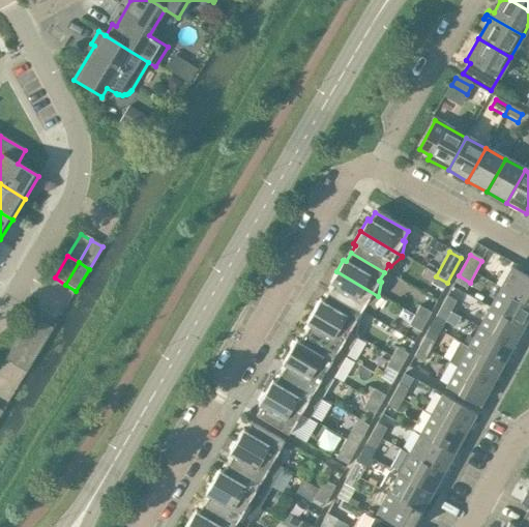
[(500,290),(528,305),(528,279),(511,269),(500,290)]
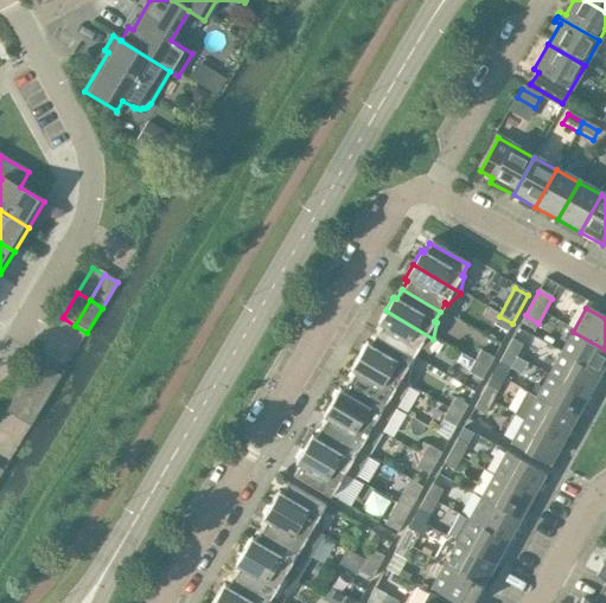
[(380,327),(375,337),(412,358),(418,350),(420,351),(433,340),(433,339),(386,310),(377,325),(380,327)]
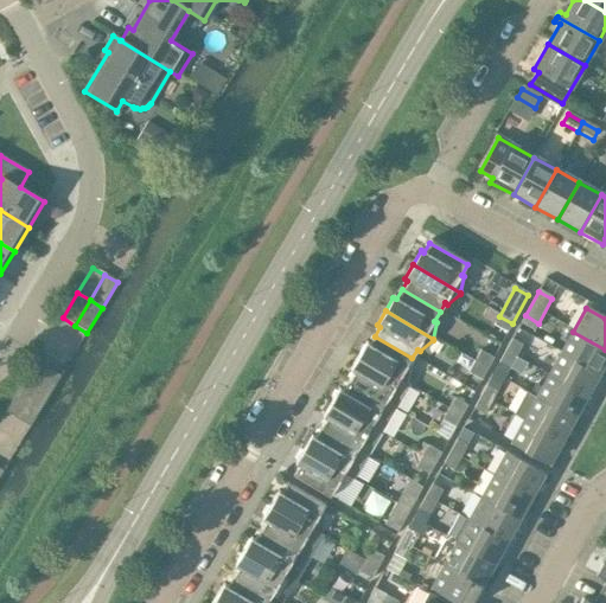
[(520,326),(533,333),(538,324),(525,315),(520,326)]
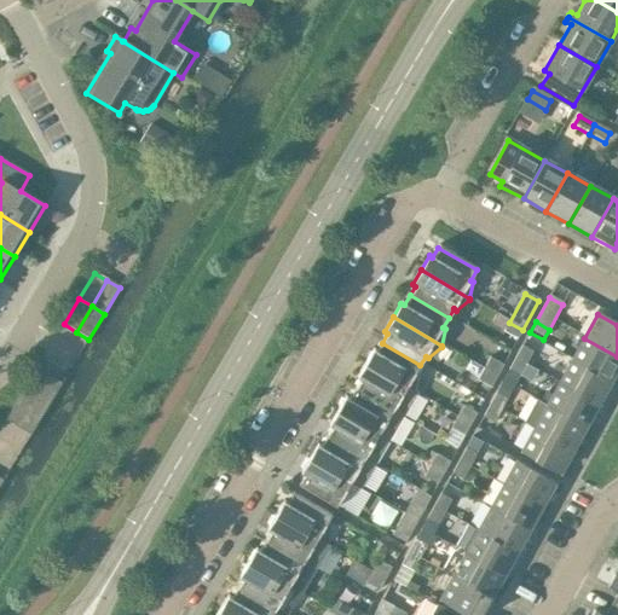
[(503,334),(517,341),(523,330),(509,323),(503,334)]
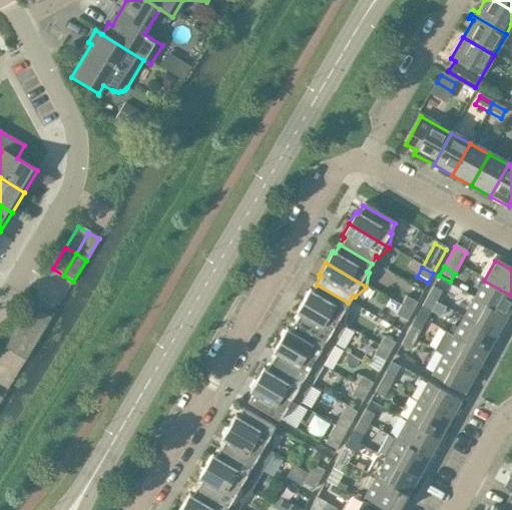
[(473,300),(505,318),(511,304),(511,296),(484,281),(473,300)]
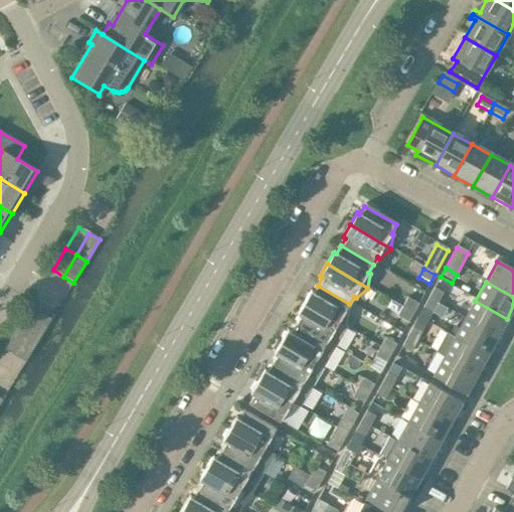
[(303,304),(344,327),(347,314),(345,312),(349,304),(318,286),(313,293),(310,292),(303,304)]
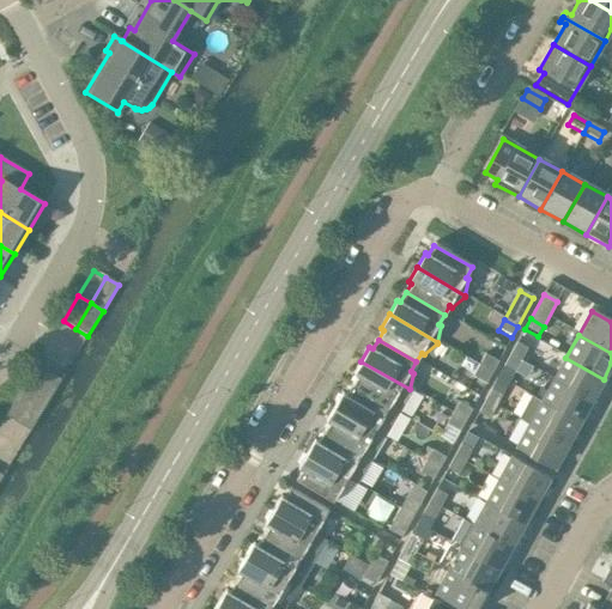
[(509,357),(520,363),(527,351),(516,345),(509,357)]
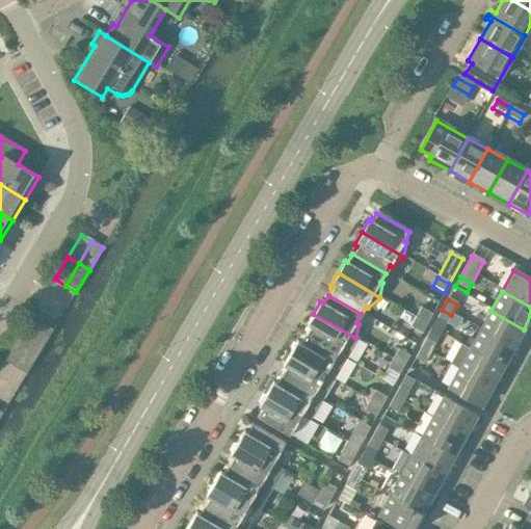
[(415,319),(426,325),(431,316),(420,309),(415,319)]
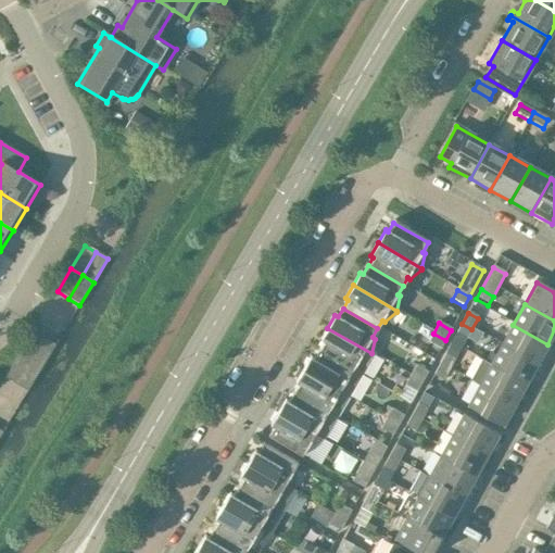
[(455,335),(466,340),(471,329),(462,324),(455,335)]
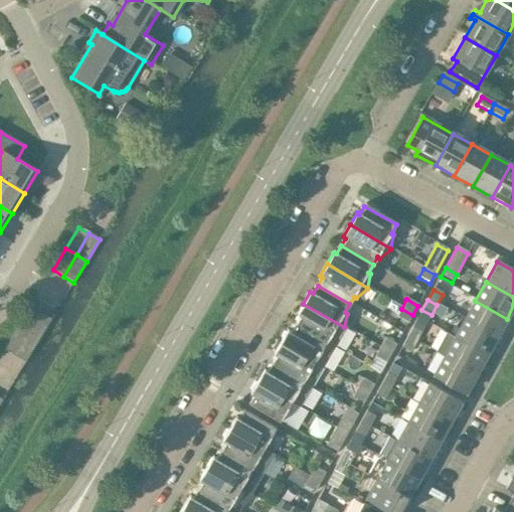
[(465,320),(496,337),(507,319),(475,301),(465,320)]
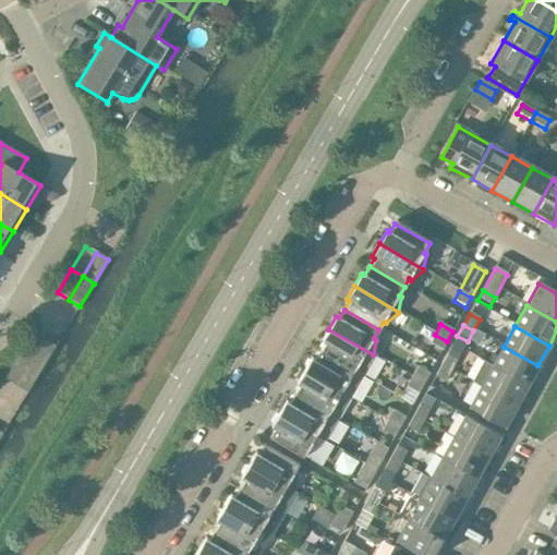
[(319,352),(363,378),(376,357),(373,354),(328,329),(321,341),(324,344),(319,352)]
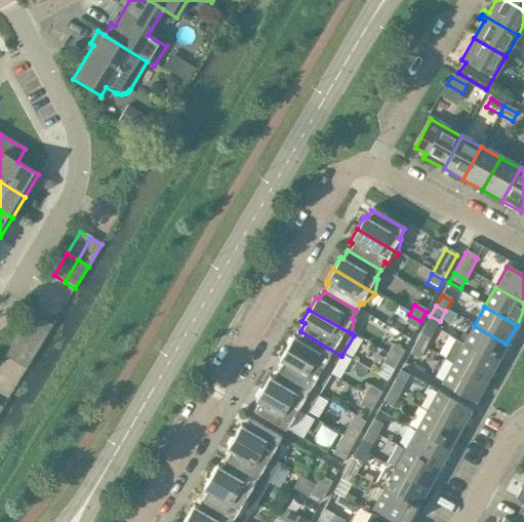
[(17,335),(28,343),(41,320),(31,314),(17,335)]
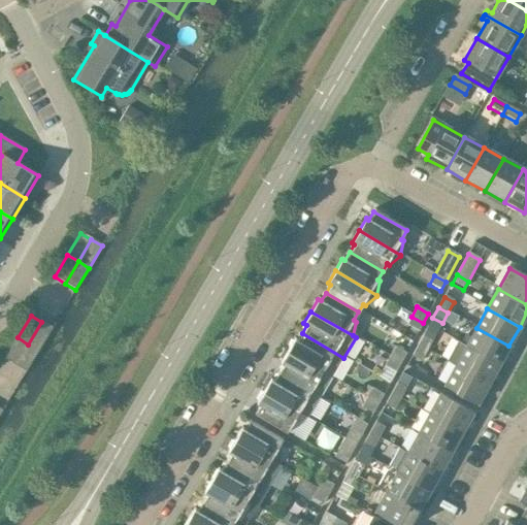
[(406,326),(418,332),(423,323),(412,317),(406,326)]
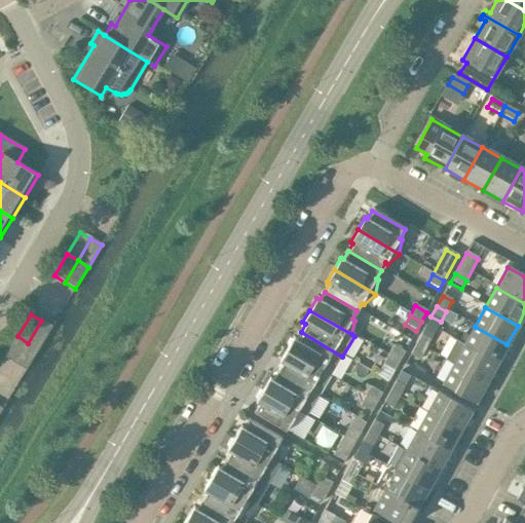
[(28,343),(39,349),(51,328),(41,321),(28,343)]
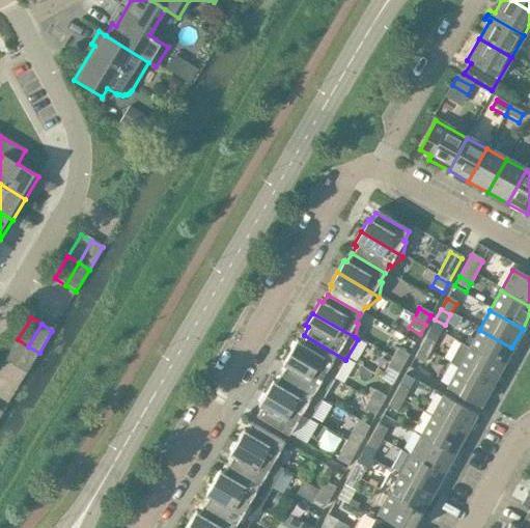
[(469,350),(501,367),(511,348),(479,330),(472,342),(466,339),(462,346),(469,350)]
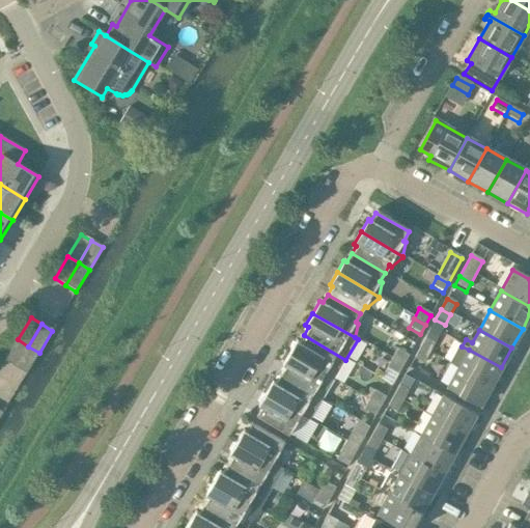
[(296,341),(288,354),(333,380),(345,360),(304,335),(299,343),(296,341)]
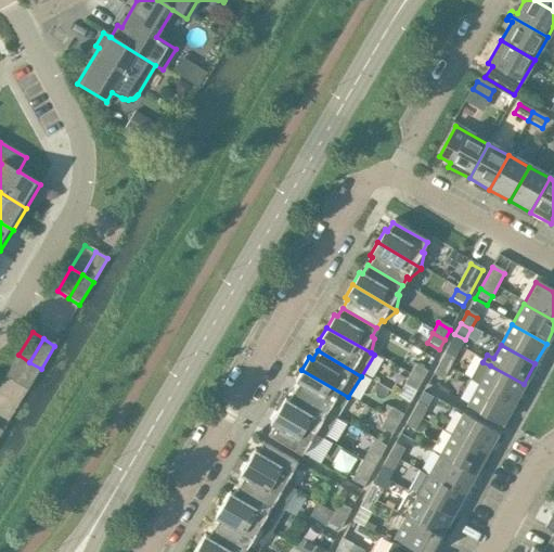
[(438,364),(448,370),(454,359),(445,354),(438,364)]
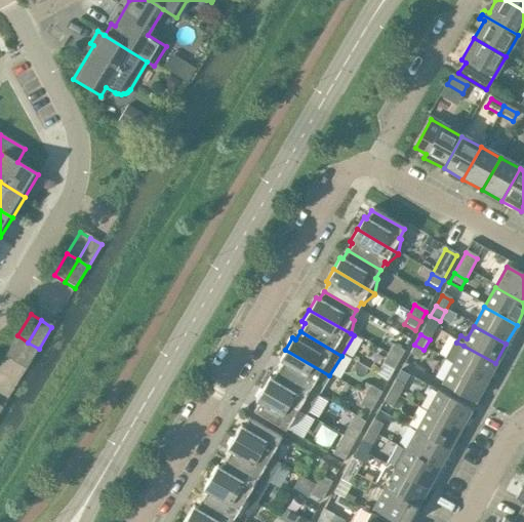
[(4,358),(15,364),(28,343),(17,335),(4,358)]
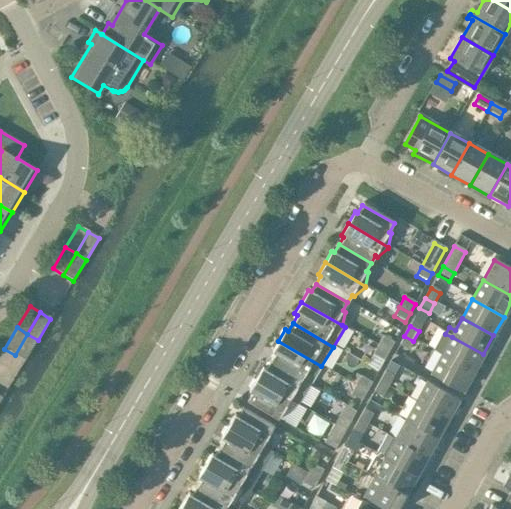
[(15,355),(25,361),(38,340),(27,334),(15,355)]
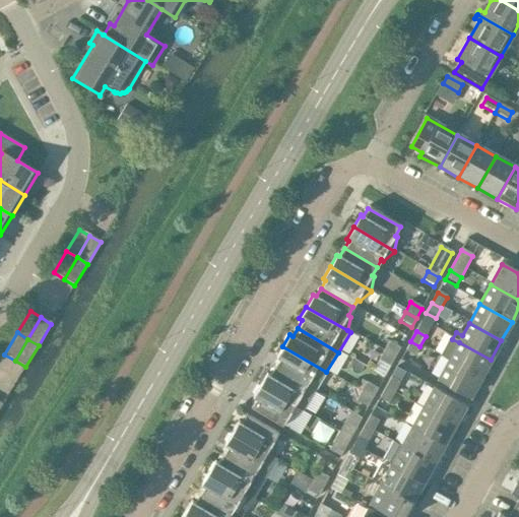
[(405,351),(414,357),(419,346),(410,341),(405,351)]
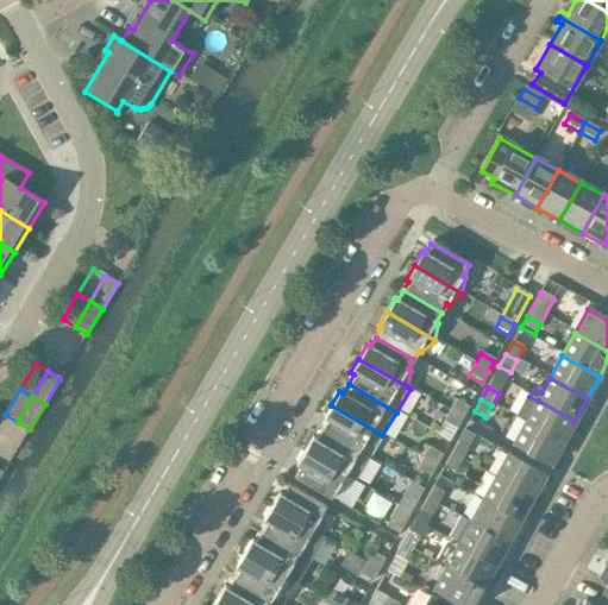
[(449,411),(462,418),(468,408),(455,401),(449,411)]
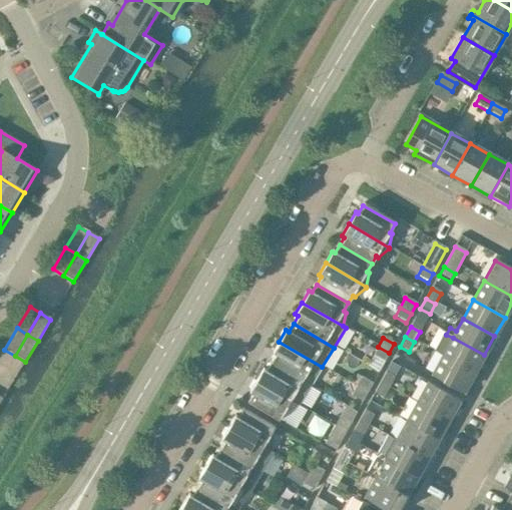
[(442,357),(474,374),(484,355),(453,338),(442,357)]
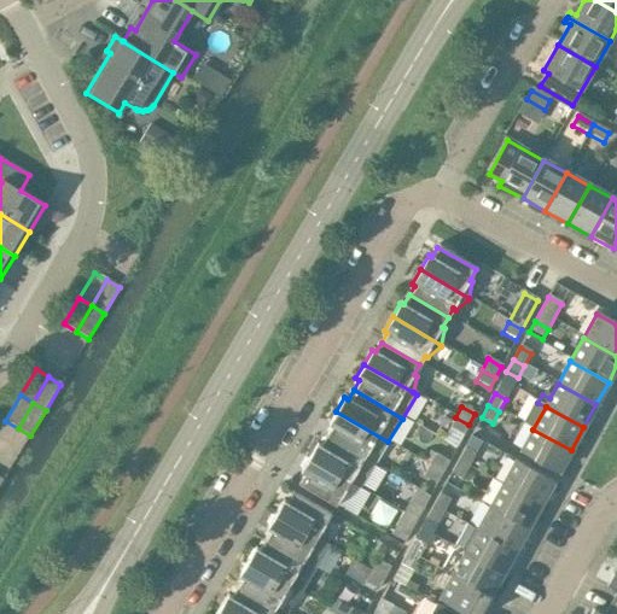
[(325,437),(364,460),(374,466),(388,442),(336,411),(327,426),(331,427),(325,437)]
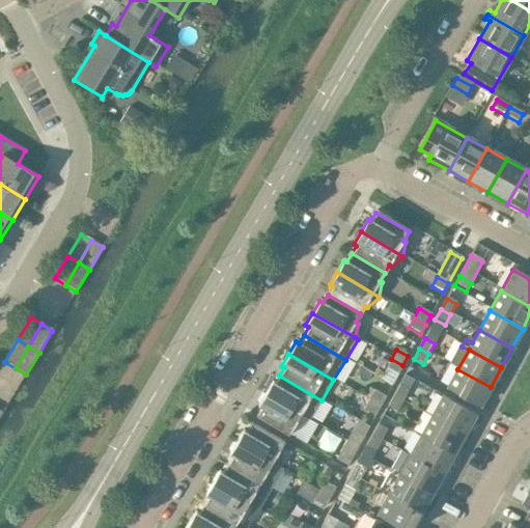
[(386,369),(397,376),(402,365),(391,359),(386,369)]
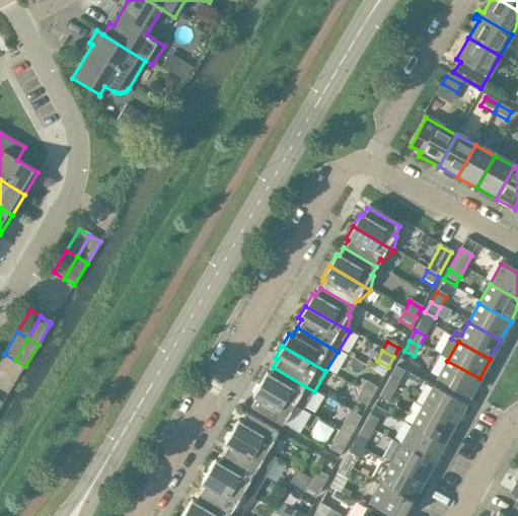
[(436,381),(468,398),(479,378),(447,361),(436,381)]
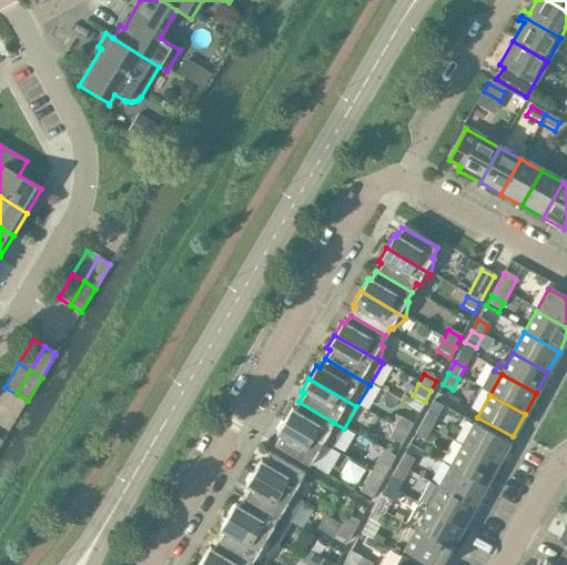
[(291,409),(283,422),(327,449),(328,449),(332,433),(330,432),(334,423),(299,402),(294,411),(291,409)]
